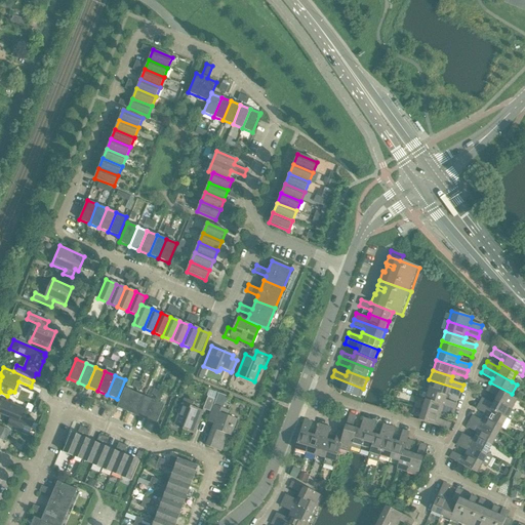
[(360,398),(363,389),(332,376),(330,382),(341,387),(339,391),(360,398)]
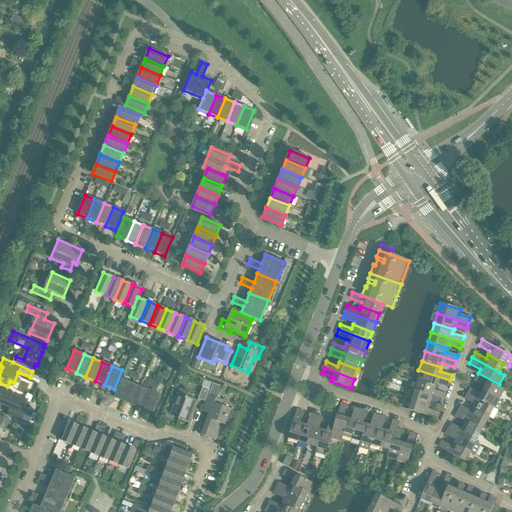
[(450,380),(418,370),(415,380),(435,386),(436,382),(448,386),(450,380)]
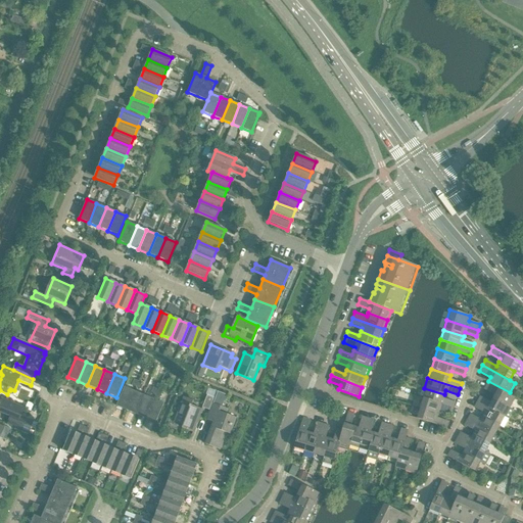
[(509,408),(514,398),(487,383),(484,389),(494,395),(492,398),(509,408)]
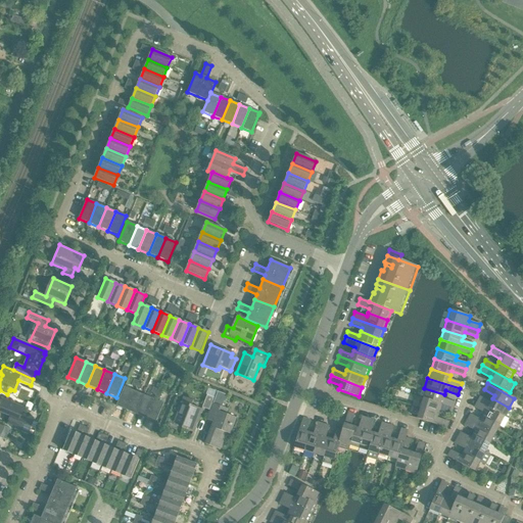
[(127,411),(134,391),(124,387),(116,406),(127,411)]
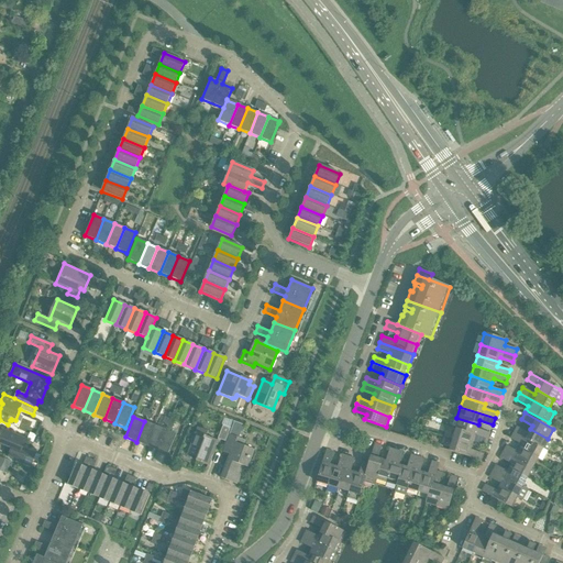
[(477,429),(478,424),(456,418),(460,419),(456,429),(487,440),(489,433),(477,429)]
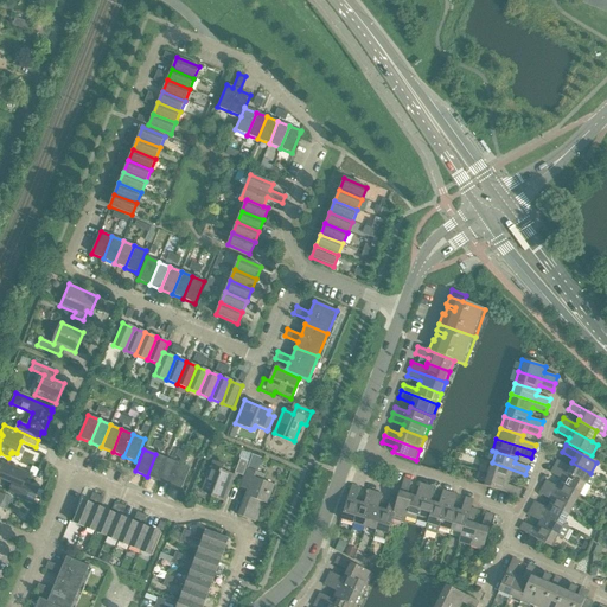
[(158,481),(167,459),(155,454),(147,477),(158,481)]
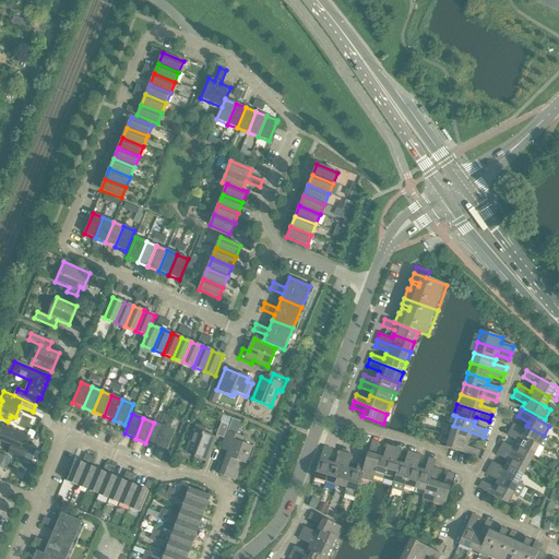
[(246,464),(252,447),(240,442),(242,437),(237,435),(240,424),(232,419),(219,449),(228,452),(219,475),(234,480),(241,463),(246,464)]
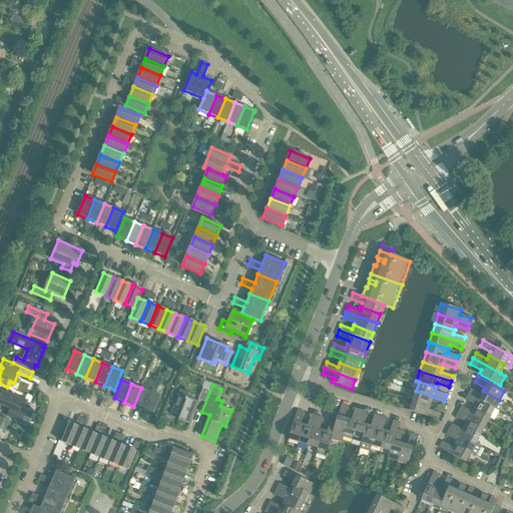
[(205,403),(209,390),(202,387),(198,400),(205,403)]
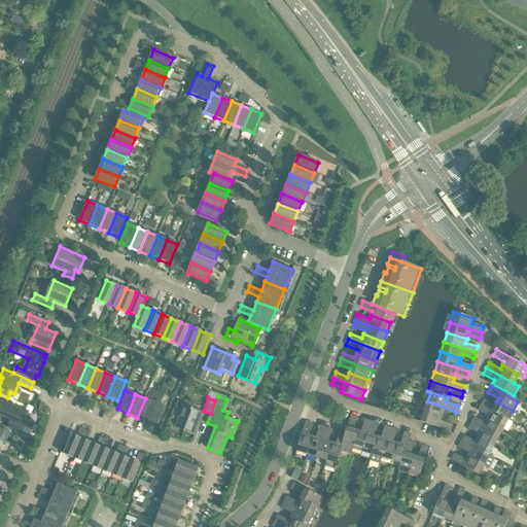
[(146,422),(154,402),(145,398),(137,418),(146,422)]
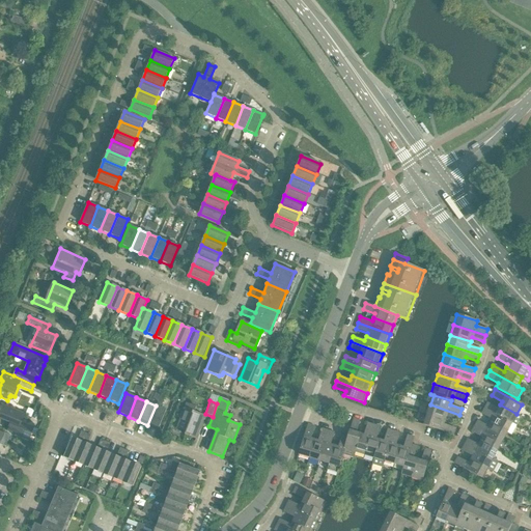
[(521,416),(516,414),(500,404),(498,409),(487,402),(484,408),(516,425),(521,416)]
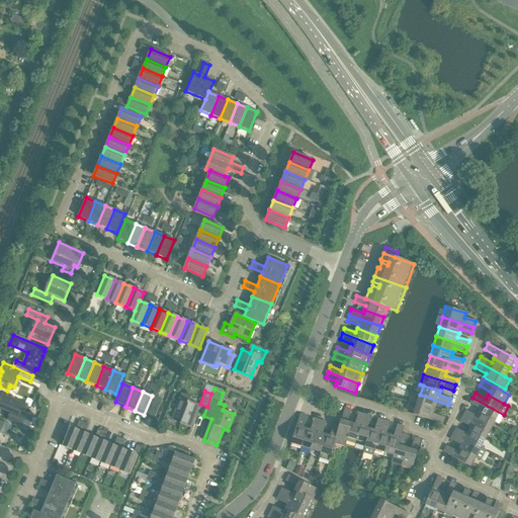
[(175,411),(172,418),(181,421),(180,424),(191,428),(200,406),(189,402),(191,397),(182,394),(175,411)]
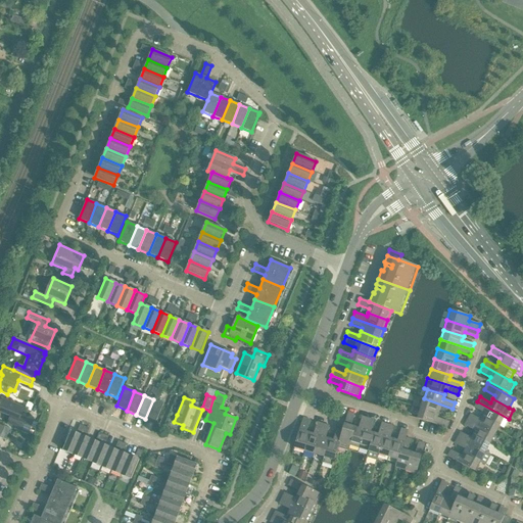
[(33,421),(20,416),(24,408),(1,398),(0,401),(0,412),(4,414),(5,413),(11,415),(7,425),(28,433),(33,421)]
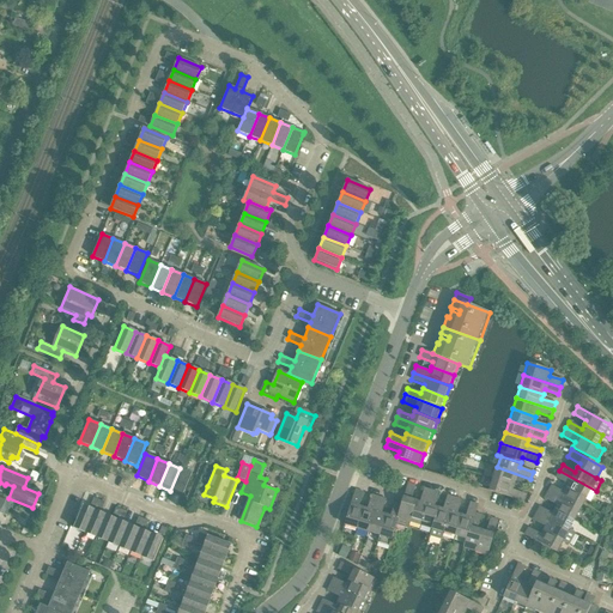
[(530,479),(497,467),(492,479),(514,485),(515,481),(529,485),(530,479)]
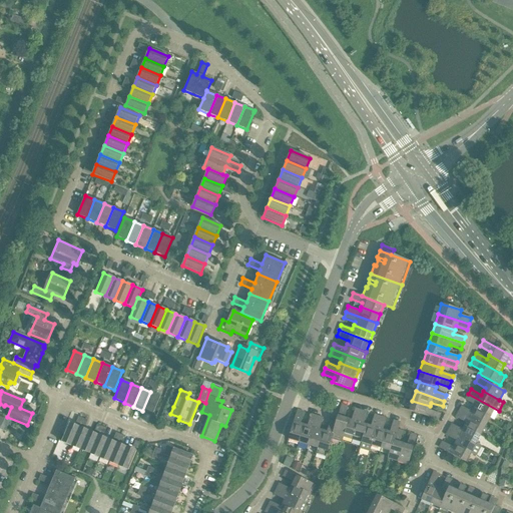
[(152,415),(158,401),(160,396),(150,392),(142,411),(152,415)]
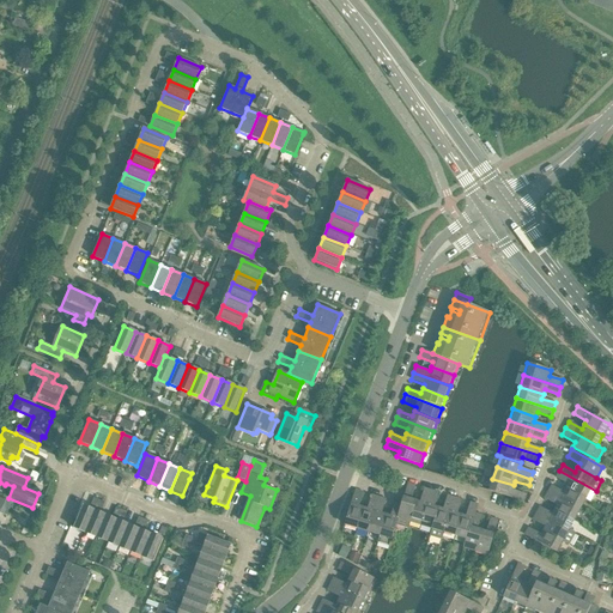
[(596,491),(559,471),(556,478),(569,485),(566,489),(586,499),(590,502),(596,491)]
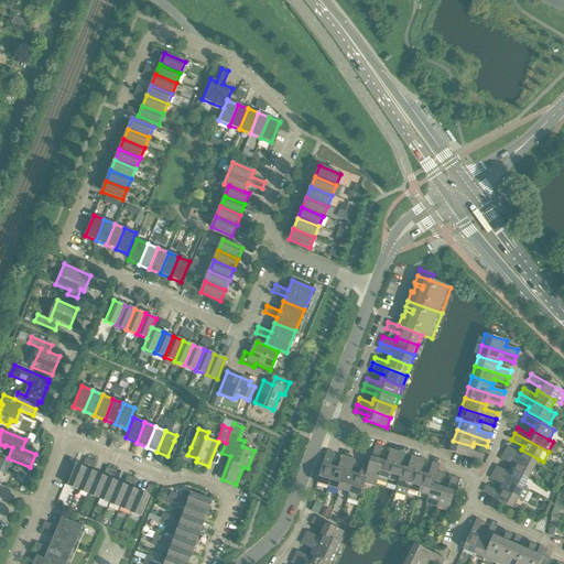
[(472,451),(473,446),(453,441),(449,452),(481,462),(484,455),(472,451)]
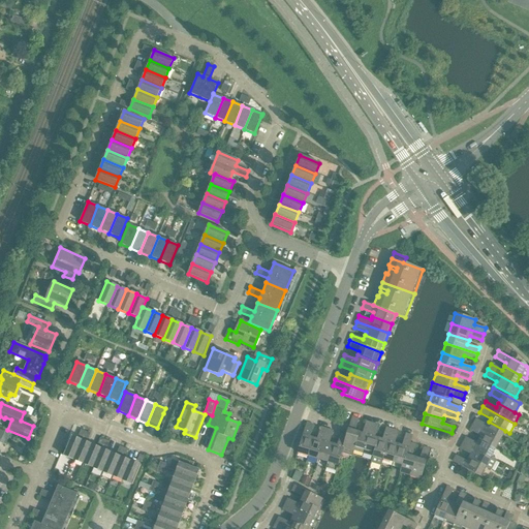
[(351,456),(359,432),(354,431),(359,419),(351,417),(346,435),(343,447),(341,453),(351,456)]
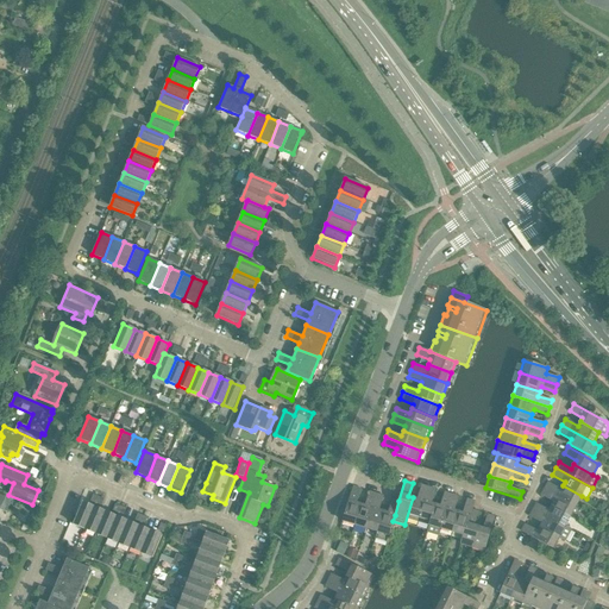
[(576,507),(582,496),(563,485),(560,490),(547,483),(544,489),(576,507)]
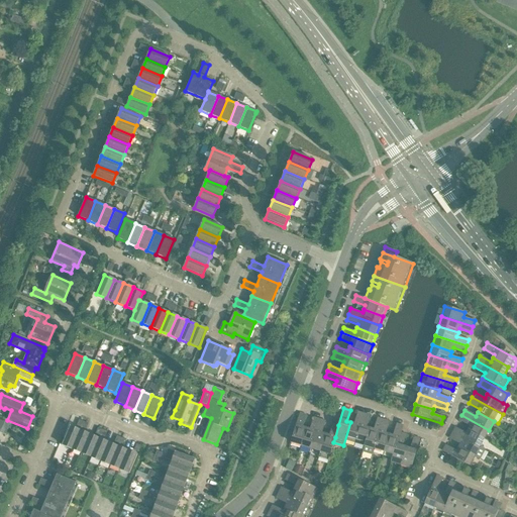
[(354,443),(364,414),(357,412),(354,424),(350,422),(343,445),(345,440),(354,443)]
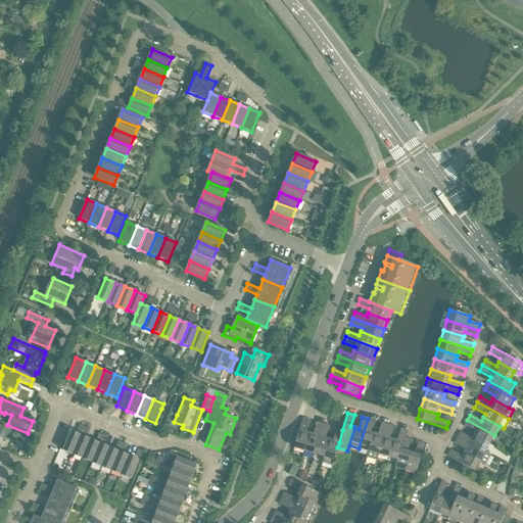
[(304,450),(310,433),(305,432),(310,420),(303,418),(294,447),(304,450)]
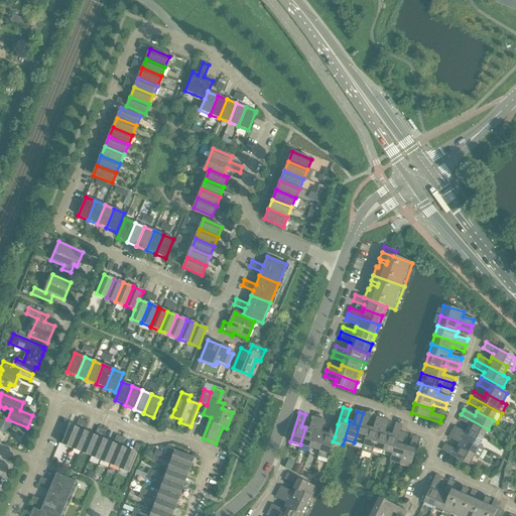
[(363,445),(369,427),(365,426),(369,414),(363,413),(354,442),(363,445)]
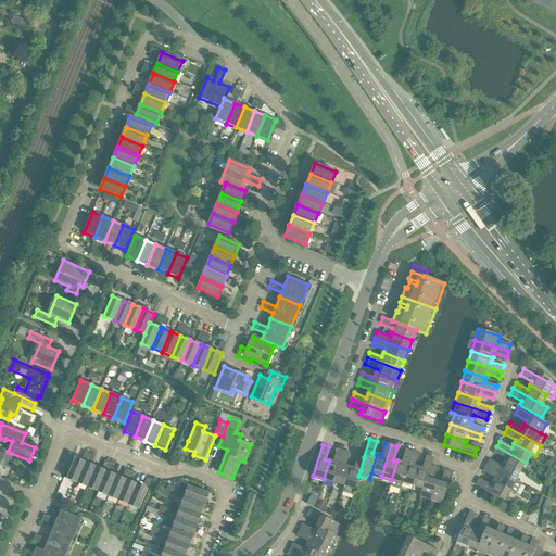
[(520,471),(526,463),(496,446),(493,452),(505,458),(503,463),(520,471)]
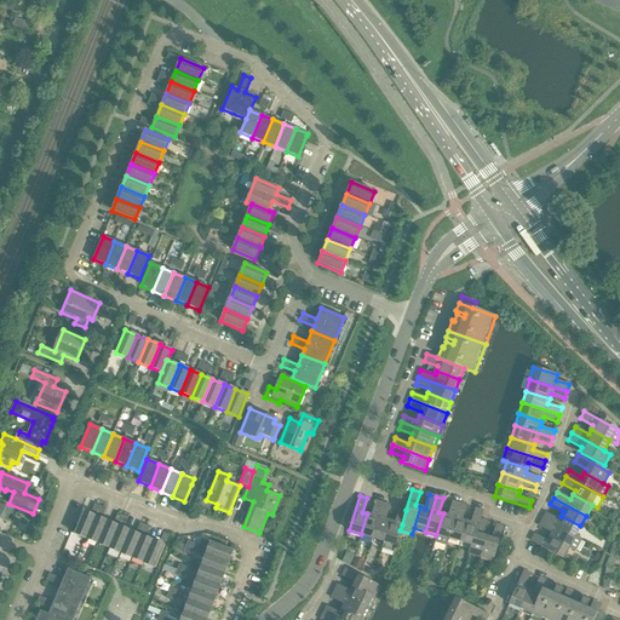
[(372,538),(383,503),(375,500),(372,515),(367,514),(361,534),(372,538)]
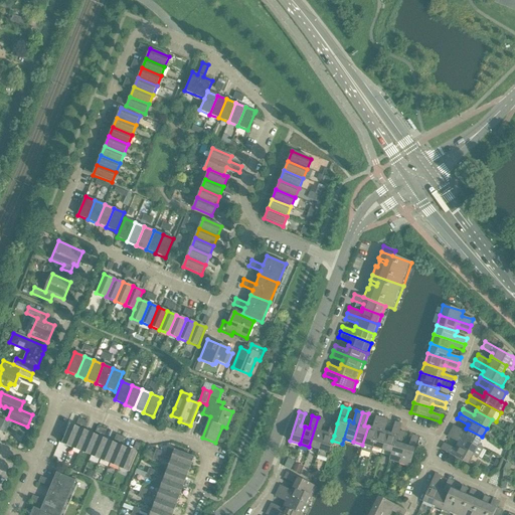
[(371,453),(372,448),(381,418),(375,416),(372,427),(368,426),(362,445),(363,445),(361,450),(371,453)]
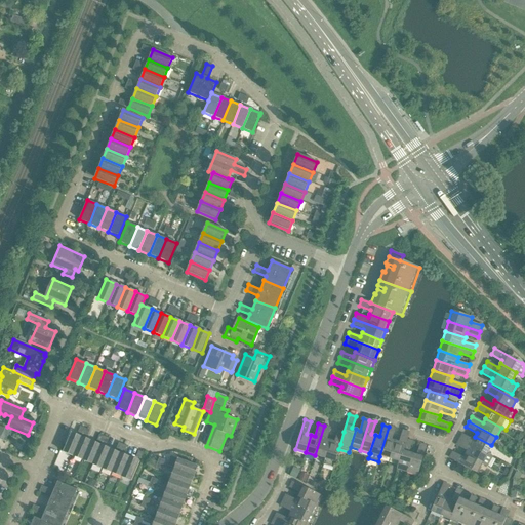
[(325,458),(330,441),(326,440),(330,428),(324,426),(315,455),(325,458)]
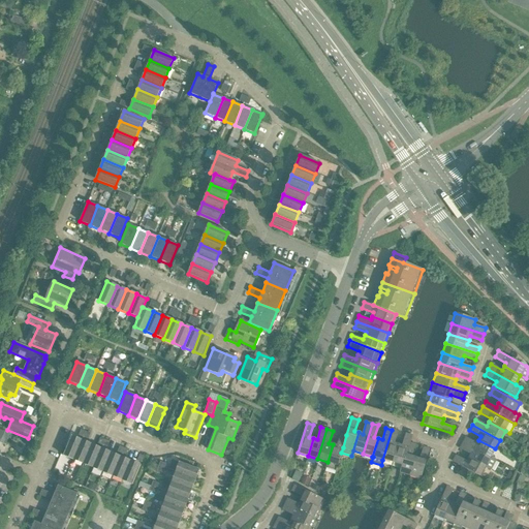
[(393,463),(398,444),(394,443),(398,431),(392,430),(382,460),(393,463)]
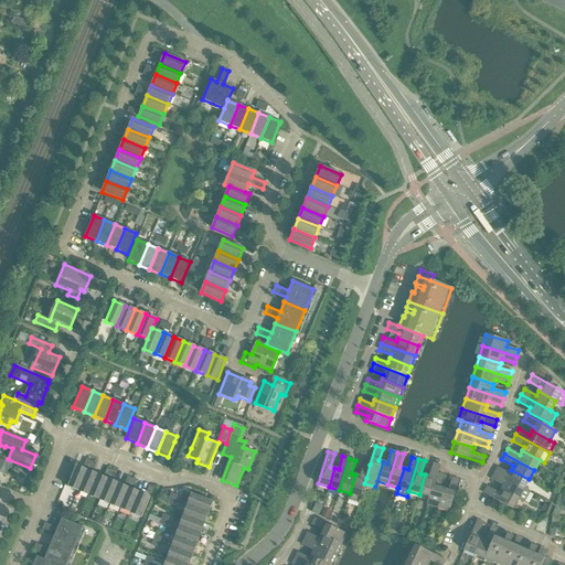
[(0,472),(6,476),(11,464),(4,460),(3,462),(0,460),(0,472)]
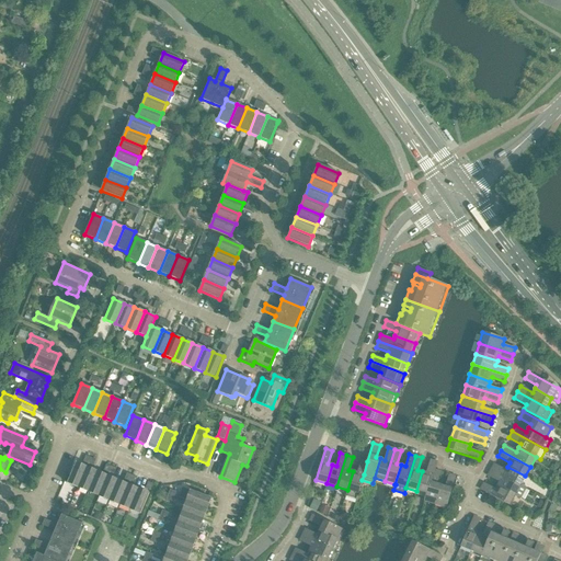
[(356,500),(362,480),(364,474),(367,461),(361,459),(357,472),(353,471),(347,490),(345,496),(356,500)]
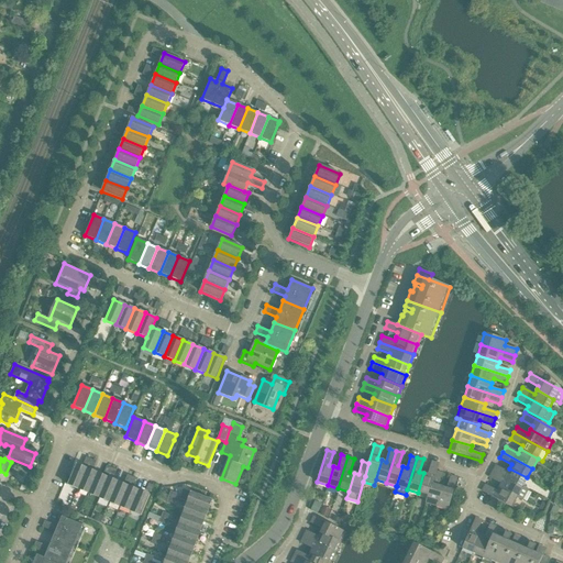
[(428,495),(435,471),(437,471),(439,464),(431,462),(428,474),(423,473),(418,493),(428,495)]
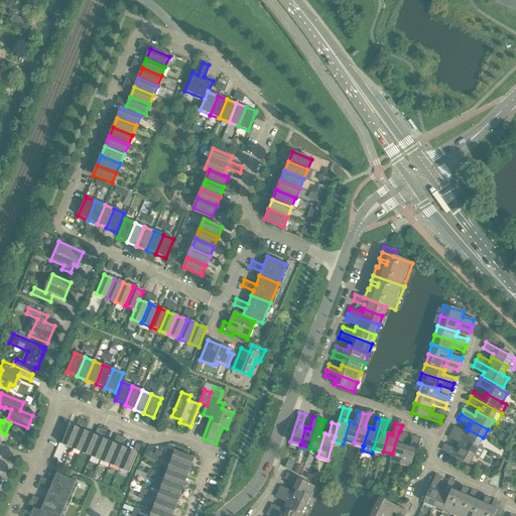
[(72,448),(80,429),(70,425),(61,444),(72,448)]
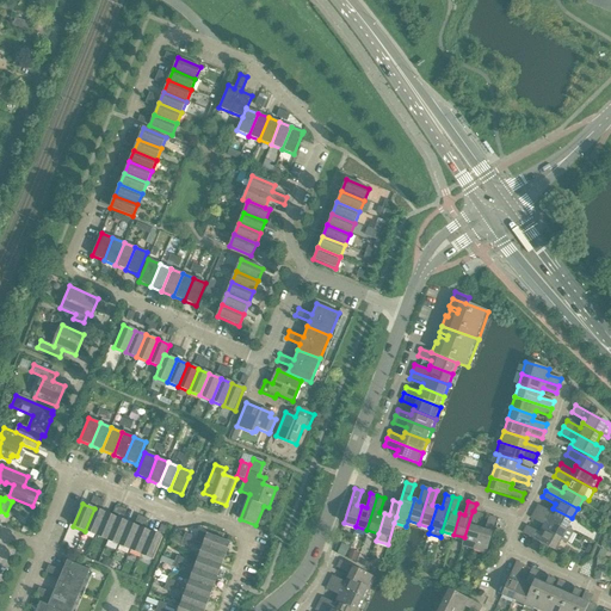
[(572,518),(553,508),(550,512),(537,505),(535,511),(566,529),(572,518)]
